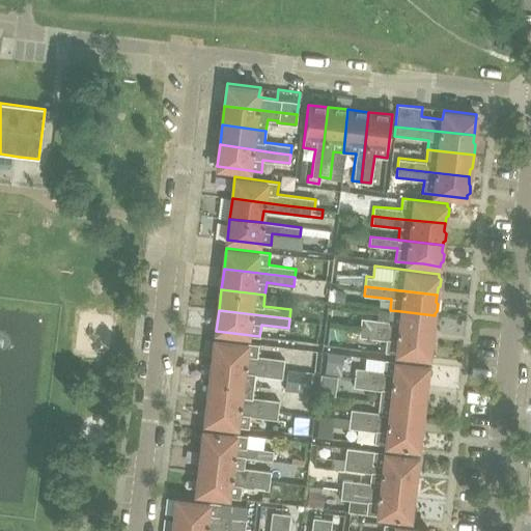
[(360,328),(379,330),(432,336),(432,329),(436,327),(436,320),(435,317),(435,315),(401,311),(390,310),(389,322),(361,318),(360,328)]
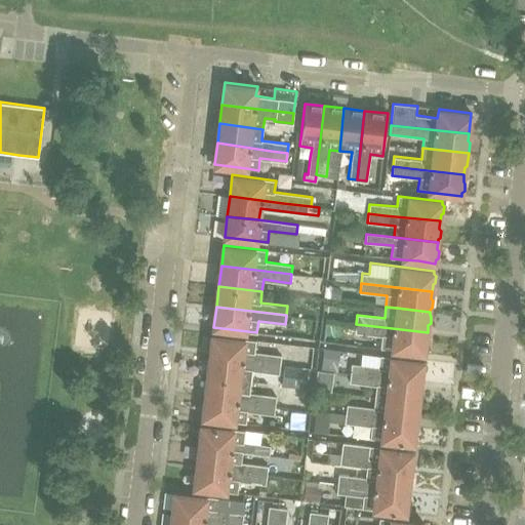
[(355,333),(373,335),(382,336),(380,348),(425,353),(426,350),(428,349),(429,341),(427,339),(428,332),(374,326),(356,324),(355,333)]
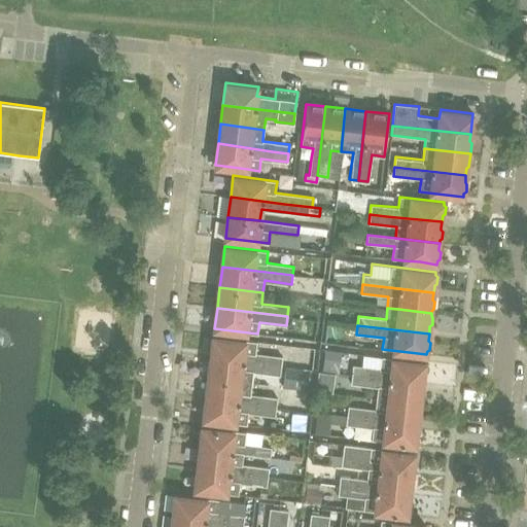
[(213,336),(211,357),(281,365),(282,357),(267,355),(267,354),(255,353),(256,342),(213,336)]
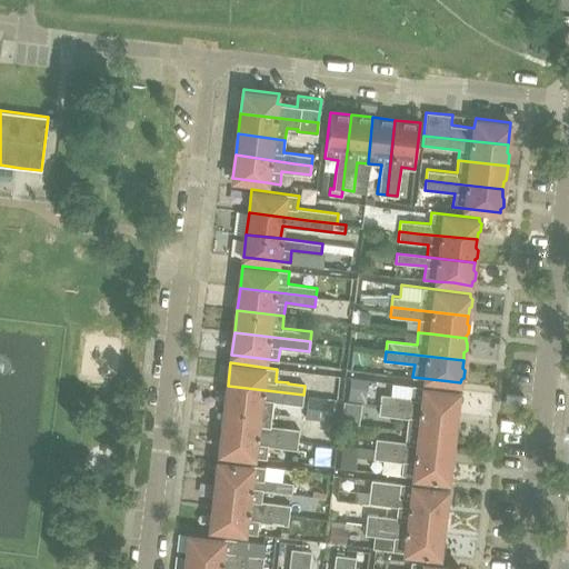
[(351,411),(367,413),(375,378),(358,375),(351,411)]
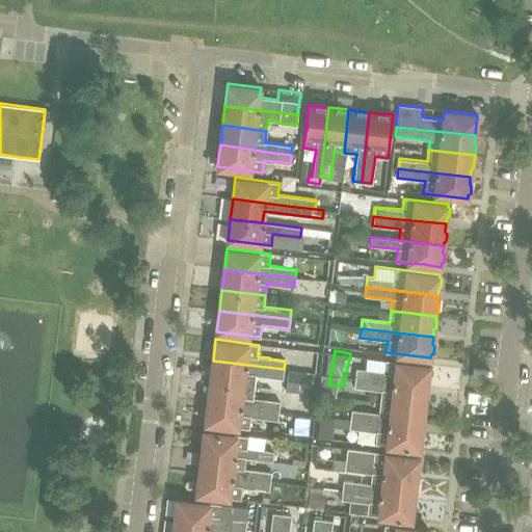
[(355,377),(372,379),(427,387),(427,381),(428,379),(430,378),(431,371),(429,369),(429,366),(384,360),(383,371),(356,368),(355,377)]
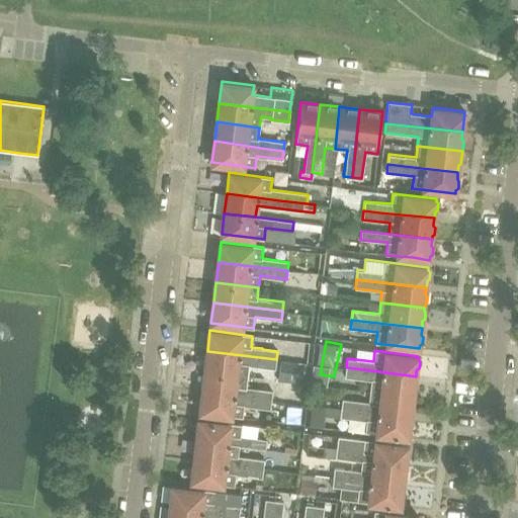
[(276,359),(207,351),(206,358),(204,359),(203,366),(205,369),(204,370),(248,375),(249,364),(259,365),(275,367),(276,359)]
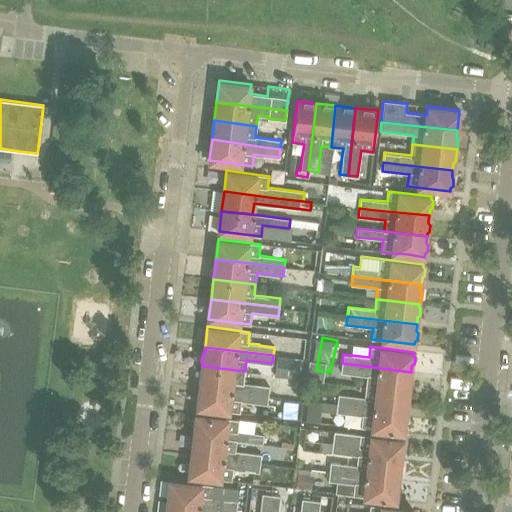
[(300,359),(285,357),(282,377),(298,379),(300,359)]
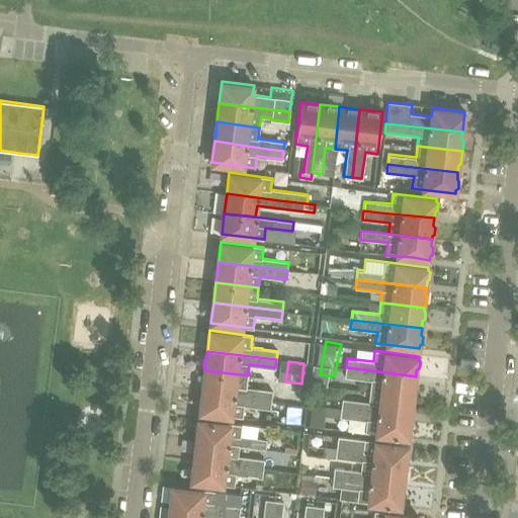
[(416,376),(362,369),(346,367),(345,377),(371,380),(370,392),(414,396),(414,394),(416,393),(417,385),(415,383),(415,381),(416,376)]
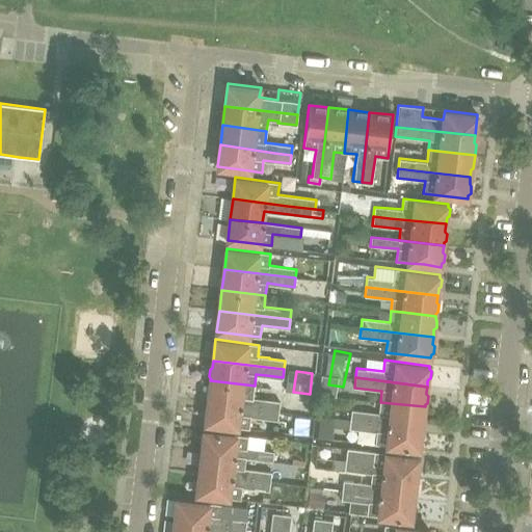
[(210,380),(208,400),(278,408),(280,400),(253,397),(255,386),(210,380)]
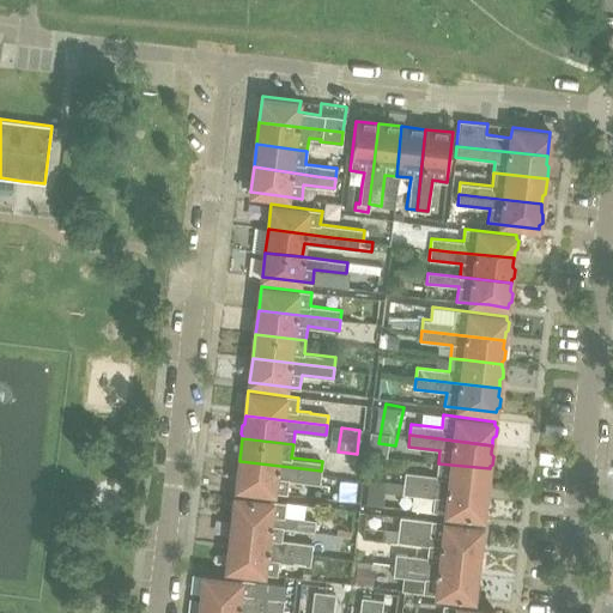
[(287,492),(289,479),(320,483),(321,471),(240,461),(237,486),(287,492)]
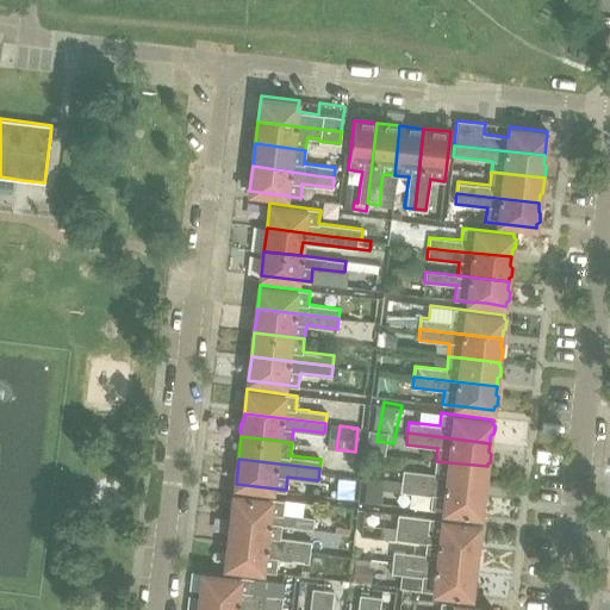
[(402,481),(421,484),(484,491),(485,483),(489,480),(489,473),(487,470),(487,466),(436,461),(435,474),(403,471),(402,481)]
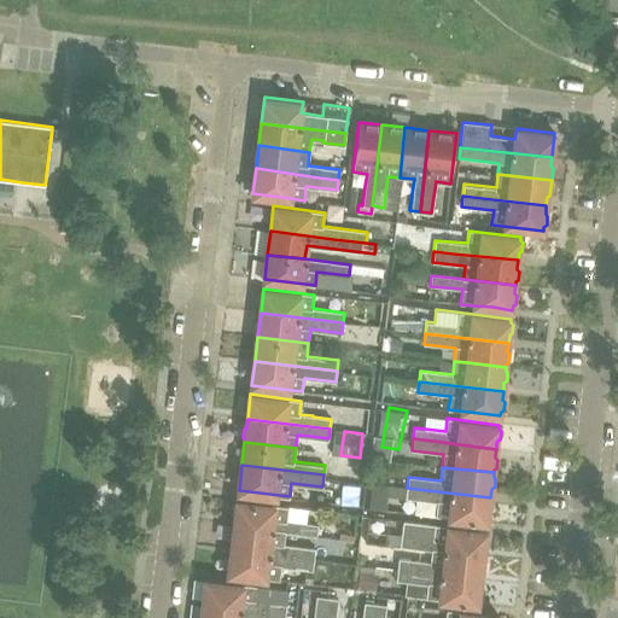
[(490,497),(426,490),(407,488),(406,499),(425,501),(437,502),(436,516),(488,522),(488,518),(490,517),(491,508),(490,506),(490,497)]
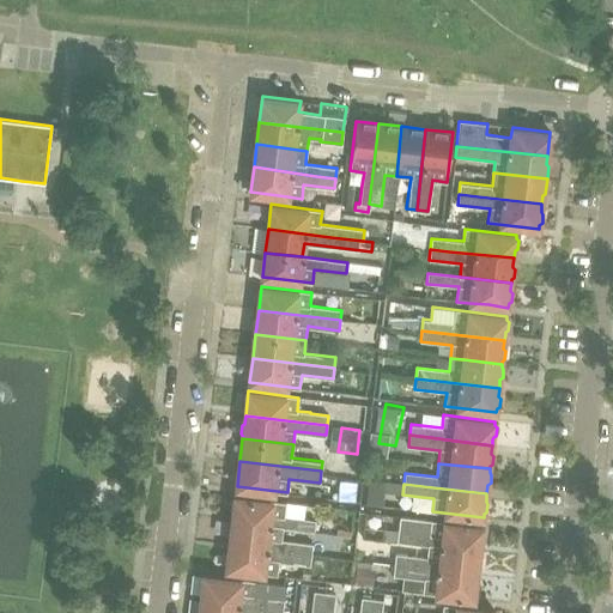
[(235,496),(232,519),(269,525),(296,527),(314,530),(315,520),(297,517),(284,516),(286,502),(273,499),(235,496)]
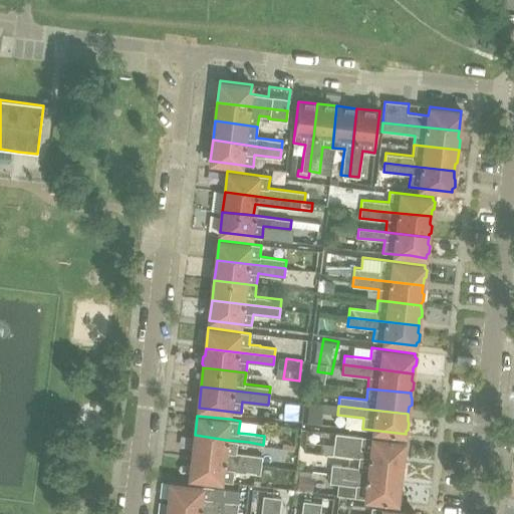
[(248,442),(226,440),(195,435),(193,456),(261,465),(262,456),(264,456),(265,445),(263,445),(248,442)]
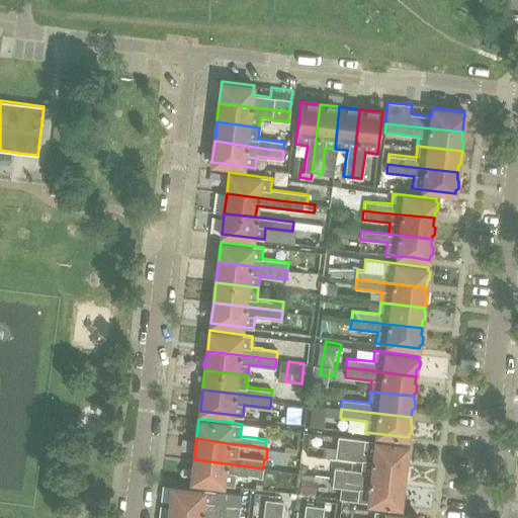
[(362,459),(372,461),(406,464),(406,458),(409,457),(409,450),(408,448),(408,444),(364,440),(363,451),(337,448),(336,456),(362,459)]
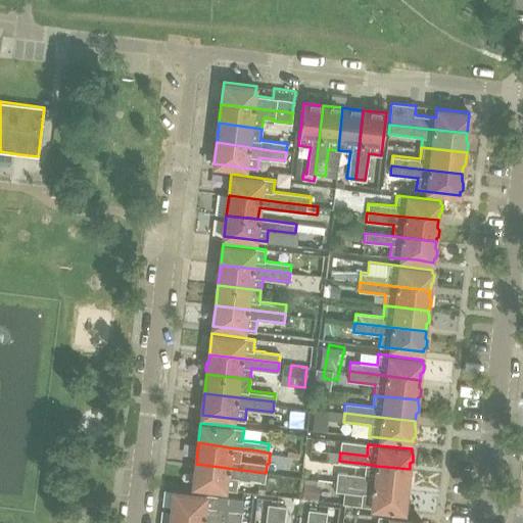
[(265,481),(266,473),(196,464),(193,485),(236,490),(238,478),(265,481)]
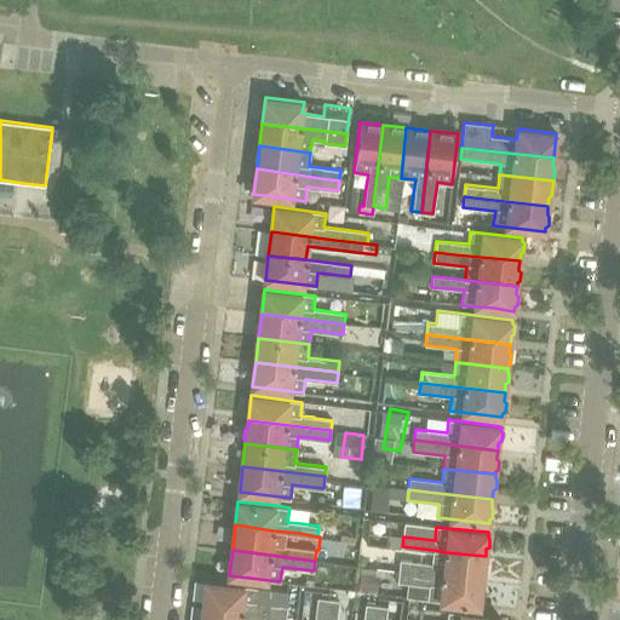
[(418,574),(482,583),(483,573),(486,570),(487,563),(484,560),(486,556),(446,552),(434,550),(431,566),(400,562),(399,572),(418,574)]
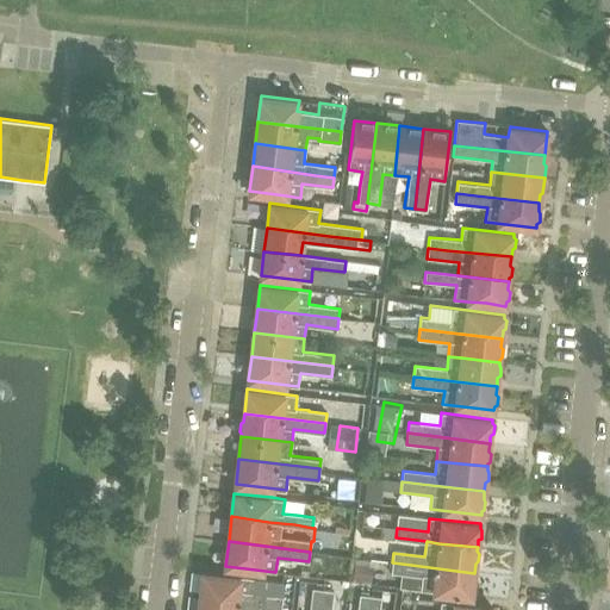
[(474,573),(411,565),(392,562),(391,573),(422,577),(421,590),(433,592),(472,596),(472,592),(475,591),(477,583),(474,580),(474,573)]
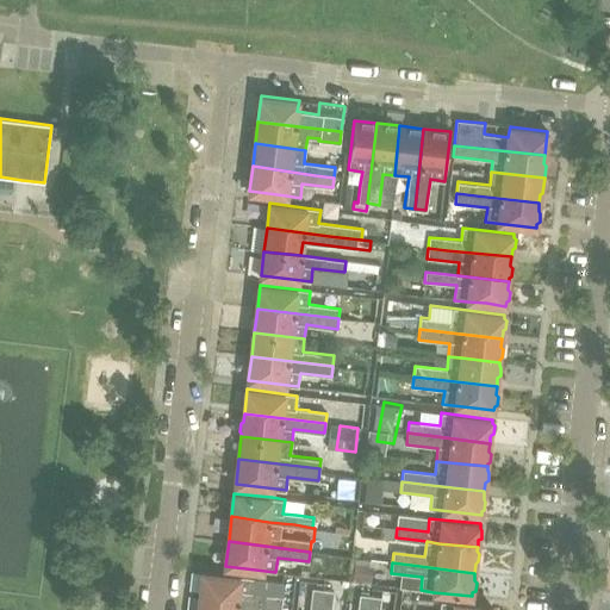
[(372,582),(374,567),(354,564),(352,579),(372,582)]
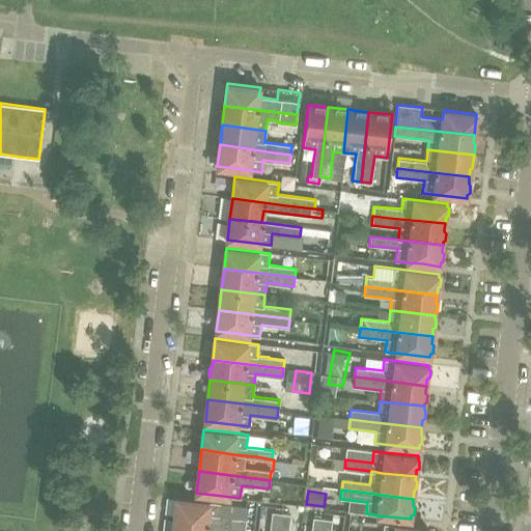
[(246,518),(219,514),(221,502),(176,497),(174,519),(229,525),(245,526),(246,518)]
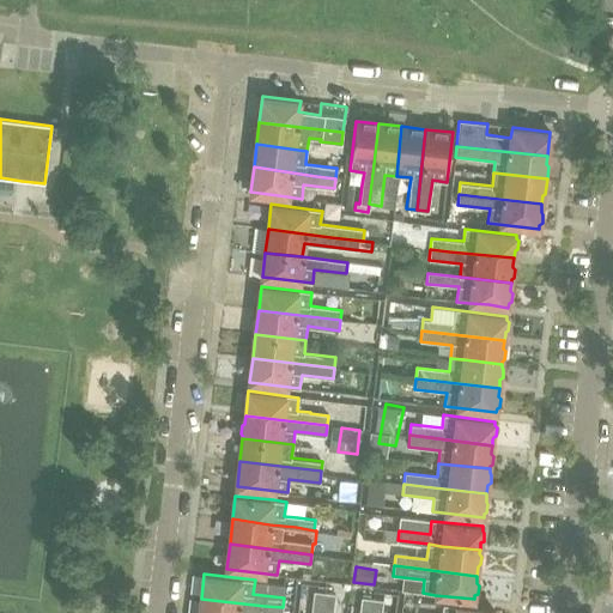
[(321,612),(322,612),(325,593),(315,592),(311,612),(321,612)]
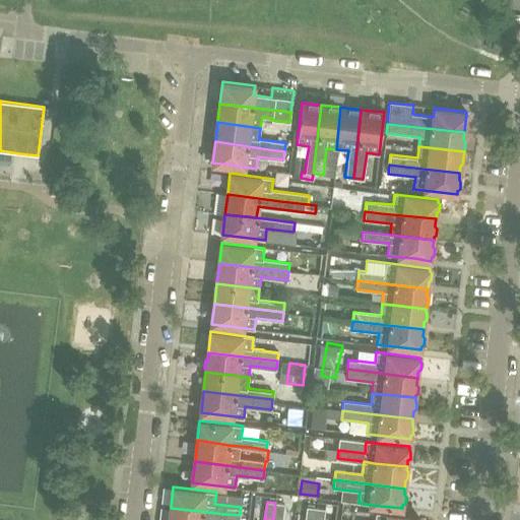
[(323,519),(326,503),(317,502),(316,508),(315,508),(313,519),(323,519)]
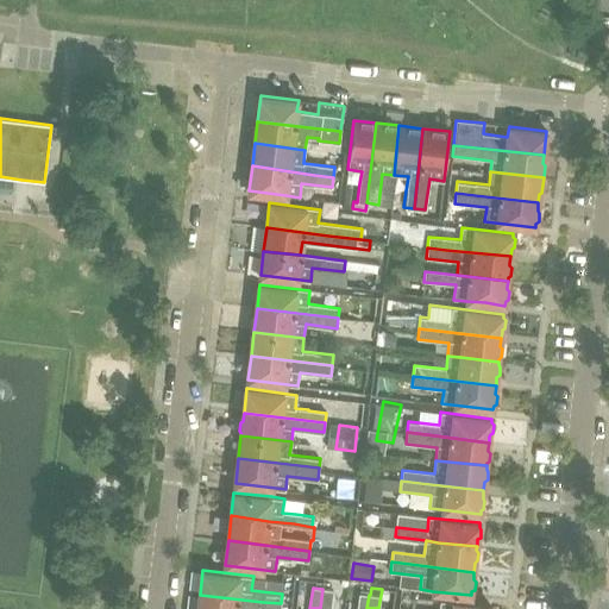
[(324,589),(322,589),(320,608),(319,608),(331,608),(333,598),(334,590),(324,589)]
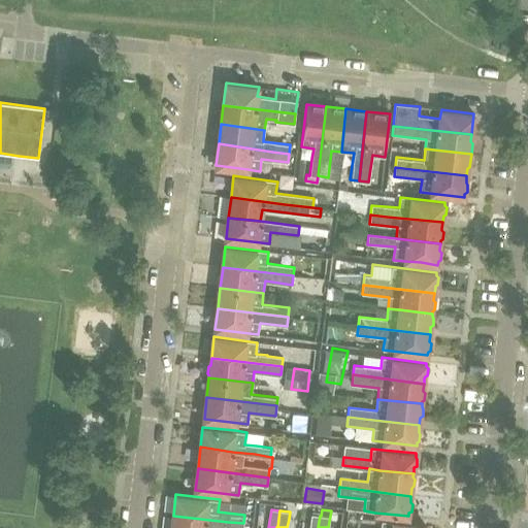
[(318,527),(320,516),(312,515),(309,527),(318,527)]
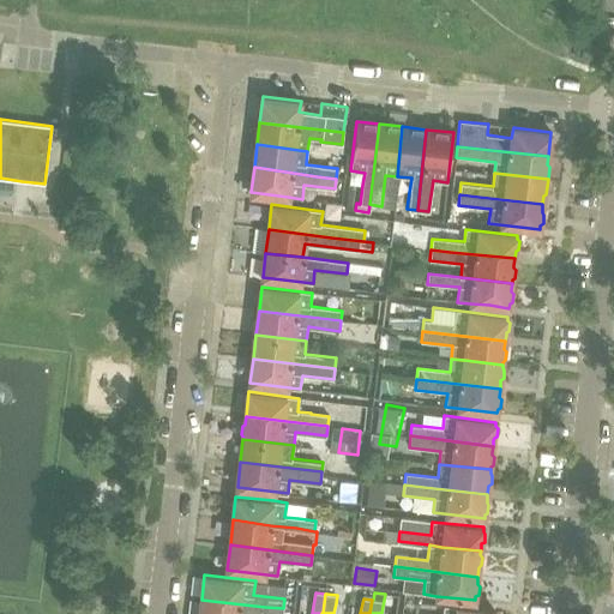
[(202,600),(199,613),(282,613),(283,608),(265,607),(202,600)]
